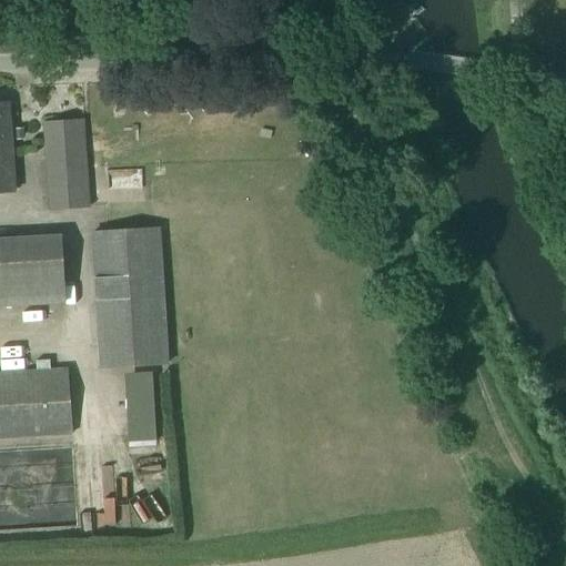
[(0,192),(17,191),(10,101),(0,101),(0,192)]
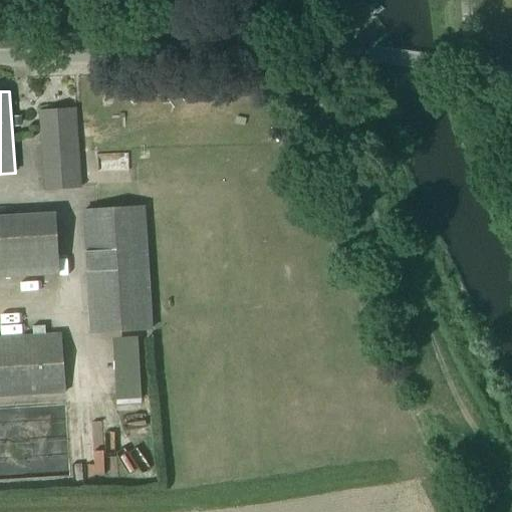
[(47,189),(82,186),(76,121),(41,124),(47,189)]
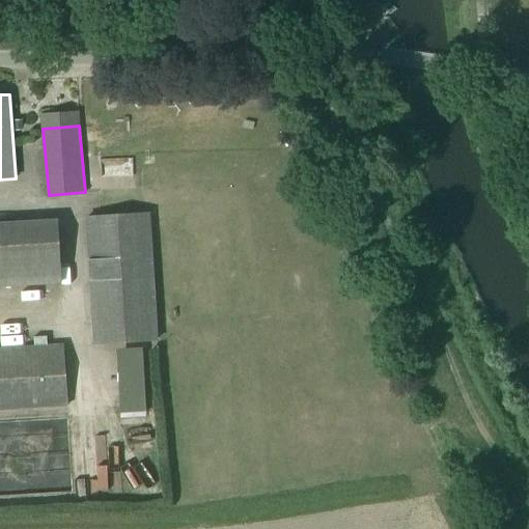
[(122,170),(122,152),(92,152),(93,171),(122,170)]
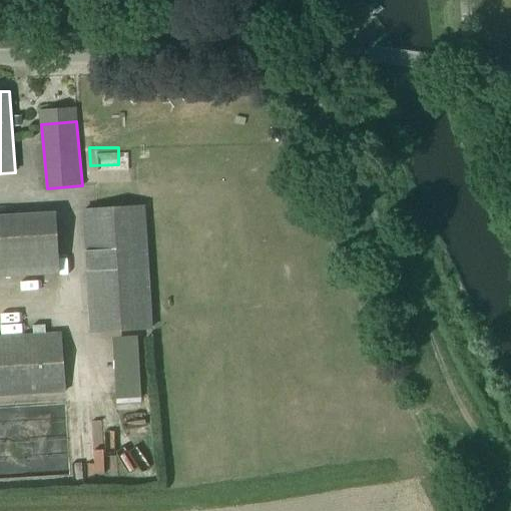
[(91,331),(151,327),(152,327),(144,204),(84,208),(91,331)]
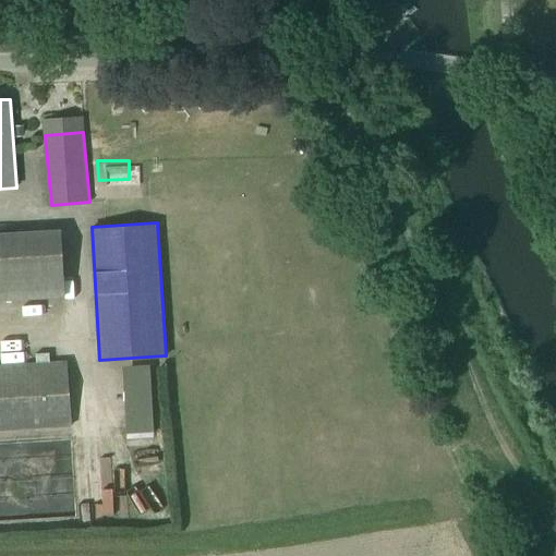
[(60,230),(0,233),(0,298),(63,295),(60,230)]
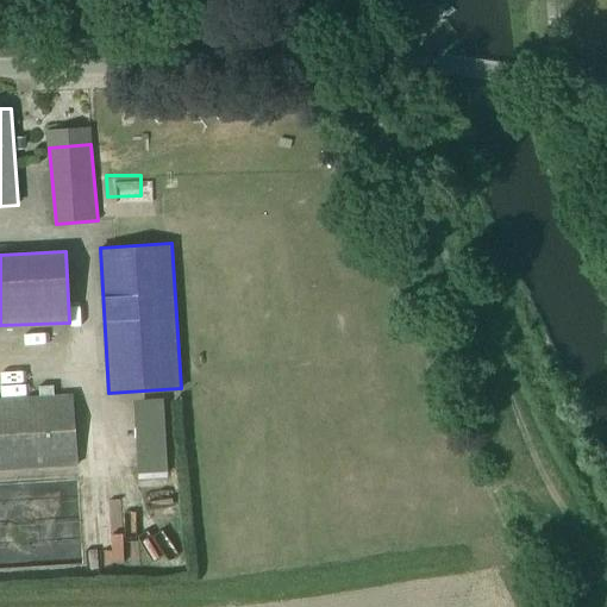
[(39,394),(0,396),(0,469),(80,464),(74,393),(55,394),(54,383),(39,385),(39,394)]
